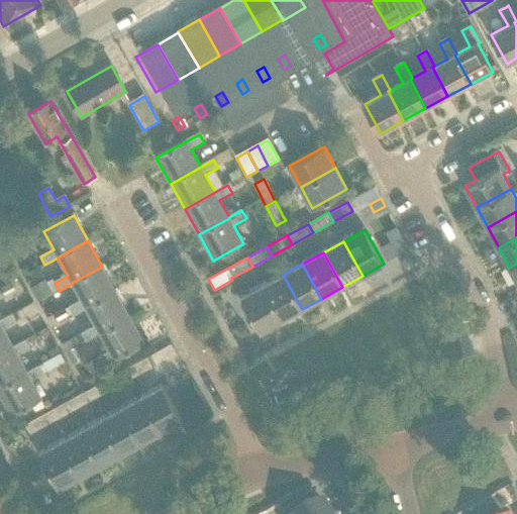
[(115,292),(102,267),(72,283),(72,284),(82,301),(69,308),(73,316),(86,309),(86,308),(115,292)]
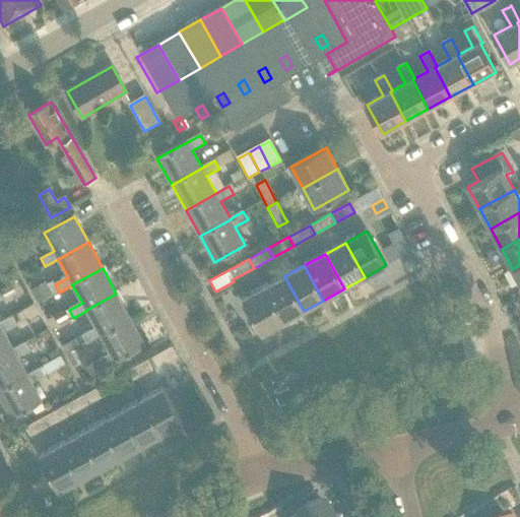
[(304,311),(284,276),(264,287),(283,322),(304,311)]
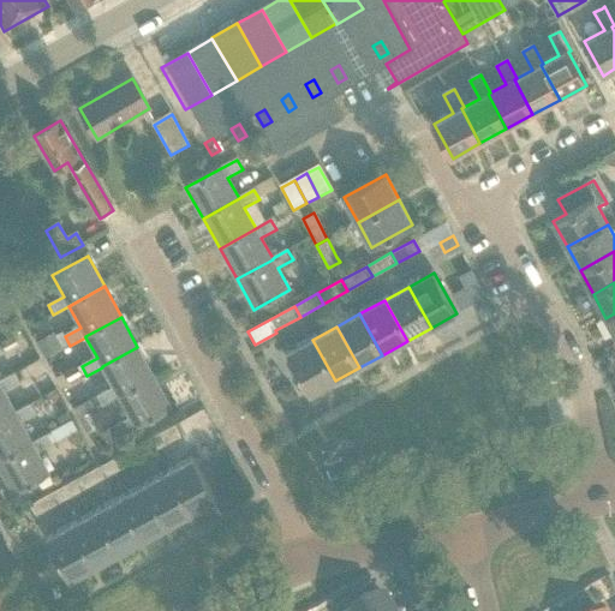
[(39,343),(46,359),(63,349),(55,335),(39,343)]
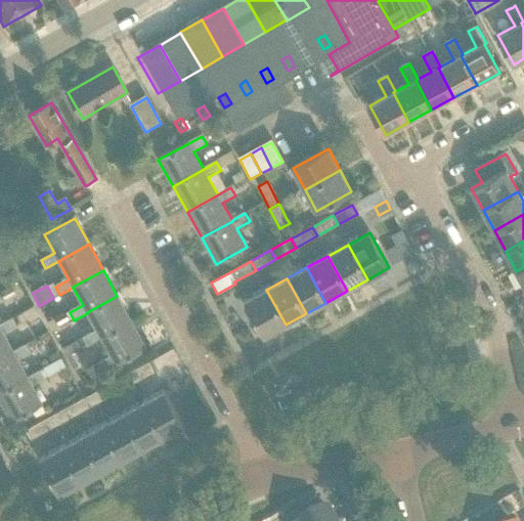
[(12,287),(1,292),(5,301),(16,296),(12,287)]
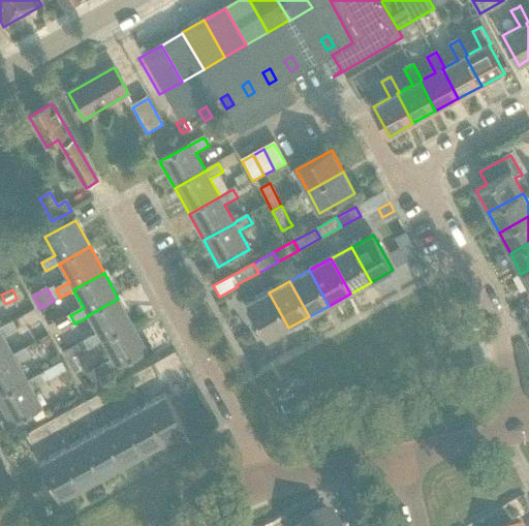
[(288,328),(269,292),(247,304),(267,340),(288,328)]
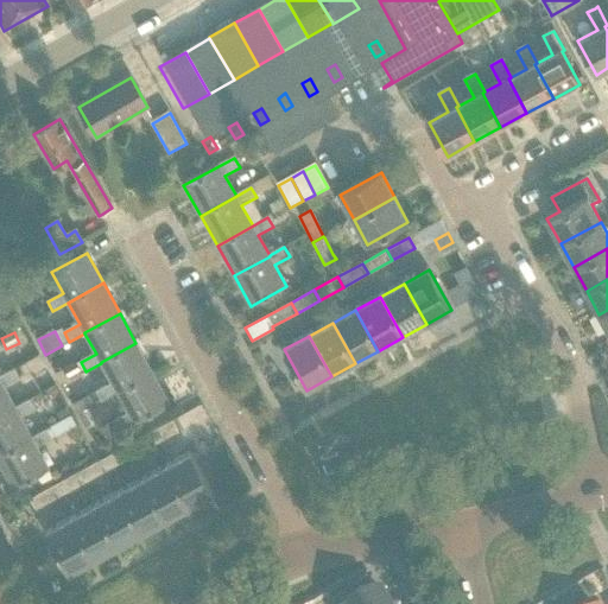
[(101,362),(101,363),(112,383),(97,392),(102,401),(118,393),(116,393),(152,373),(135,343),(101,362)]
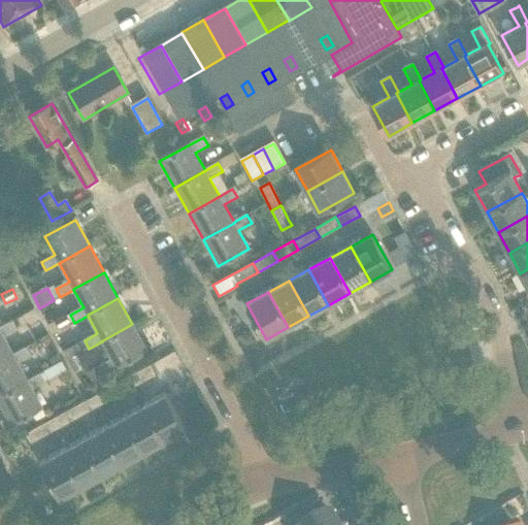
[(66,315),(55,321),(60,329),(71,323),(66,315)]
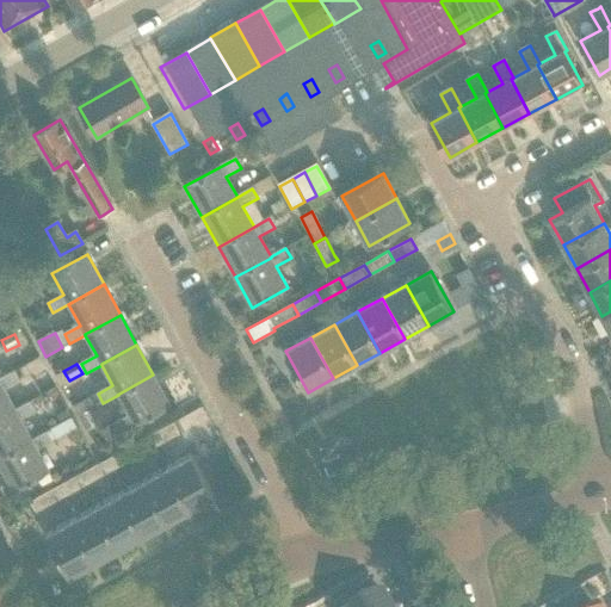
[(14,372),(0,379),(0,420),(16,412),(16,410),(4,390),(19,382),(14,372)]
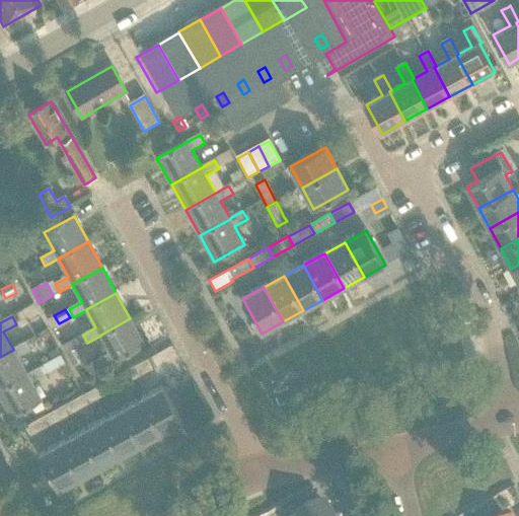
[(99,336),(100,336),(109,354),(97,360),(101,369),(145,345),(130,318),(99,336)]
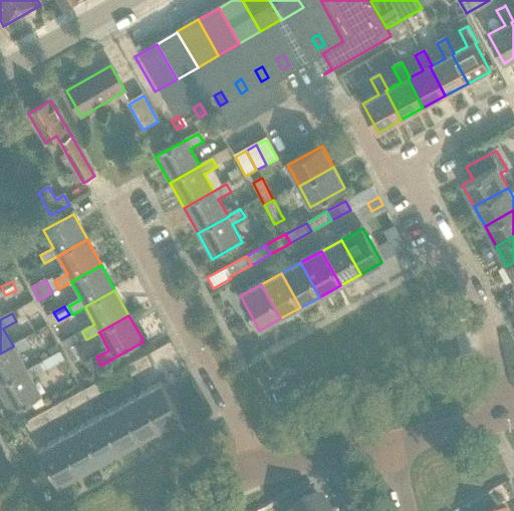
[(13,346),(0,353),(0,387),(27,371),(17,353),(30,346),(26,338),(13,345),(13,346)]
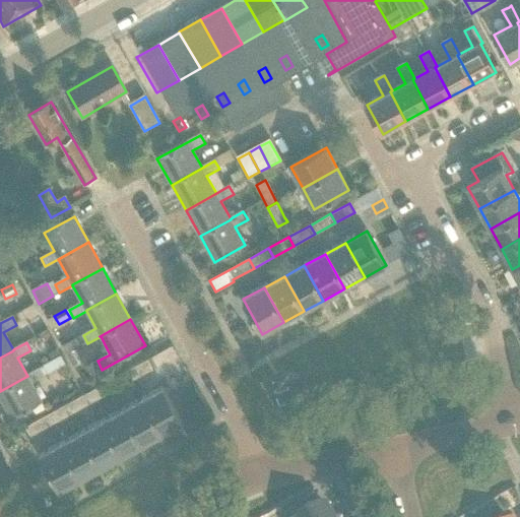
[(57,349),(49,354),(53,362),(61,357),(57,349)]
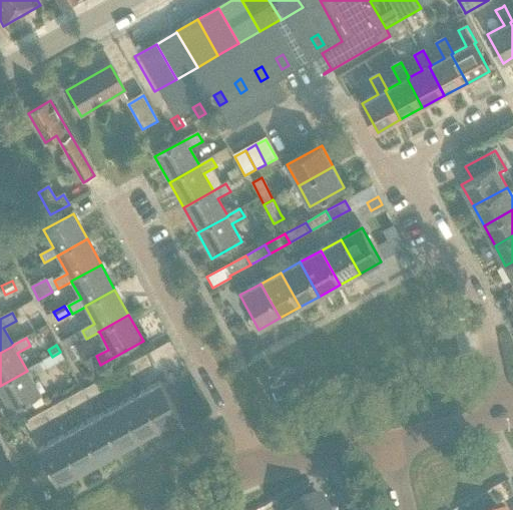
[(82,358),(75,346),(66,351),(73,363),(82,358)]
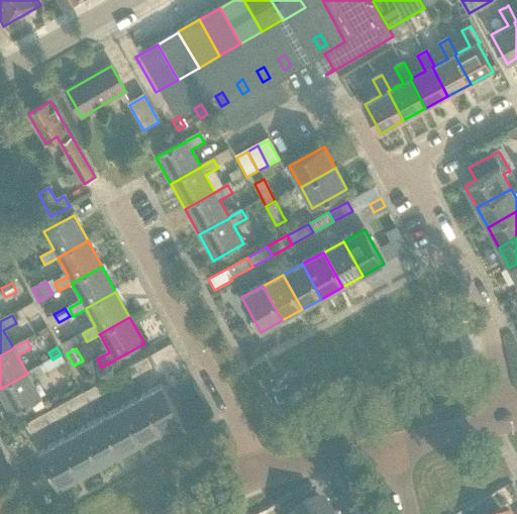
[(53,360),(42,365),(47,374),(66,364),(61,354),(53,360)]
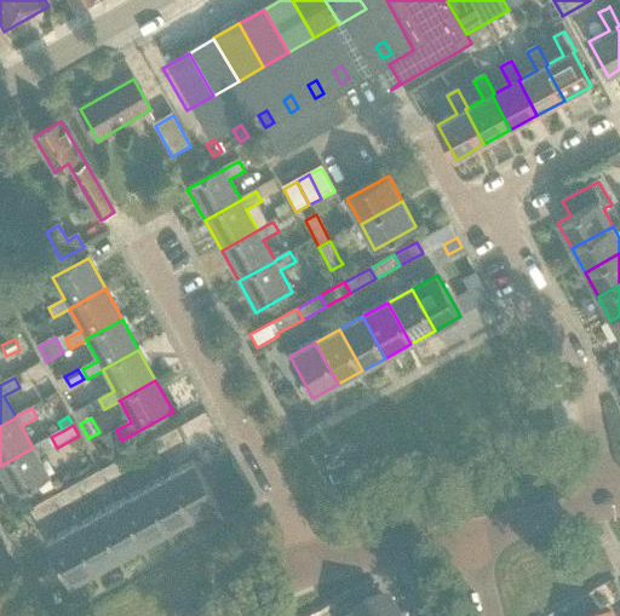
[(176,429),(153,442),(158,453),(164,450),(181,441),(182,439),(176,429)]
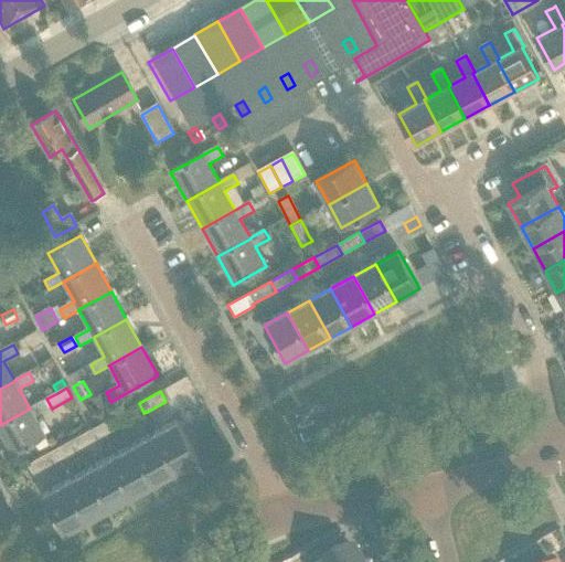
[(105,393),(94,399),(99,410),(110,403),(105,393)]
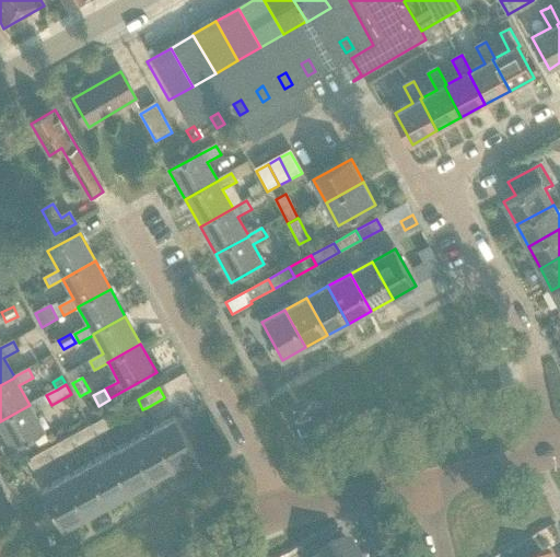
[(43,397),(30,405),(0,421),(0,428),(12,451),(45,433),(34,414),(48,406),(43,397)]
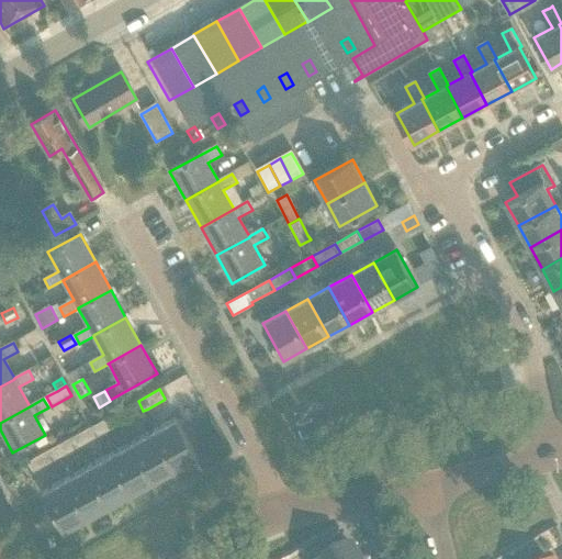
[(138,401),(115,413),(121,423),(126,420),(141,412),(143,411),(138,401)]
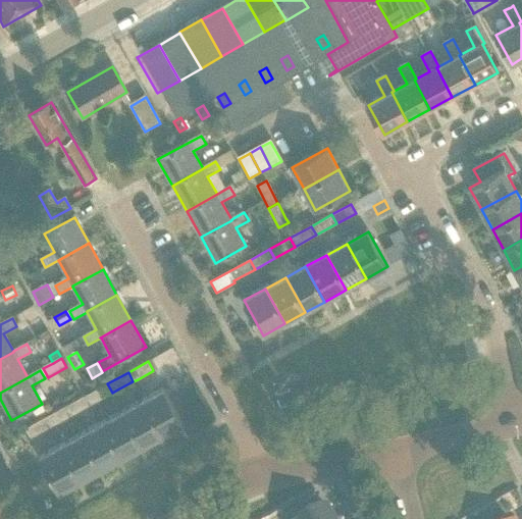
[(107,383),(87,395),(92,404),(98,401),(111,394),(112,393),(107,383)]
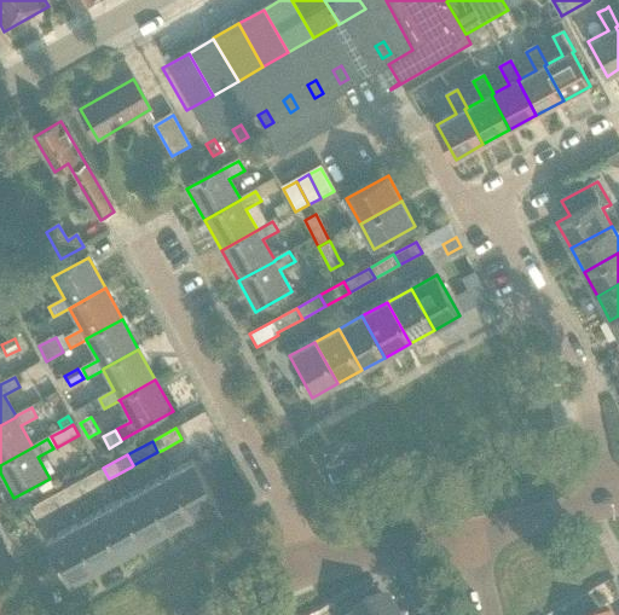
[(195,462),(171,475),(194,517),(218,503),(195,462)]
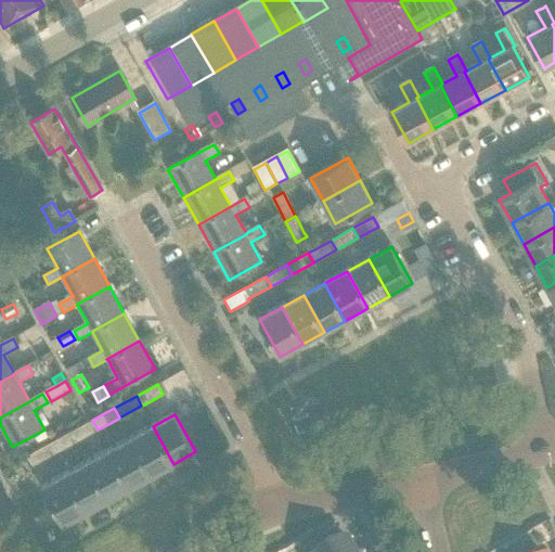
[(92,420),(71,433),(75,441),(81,438),(97,431),(98,429),(92,420)]
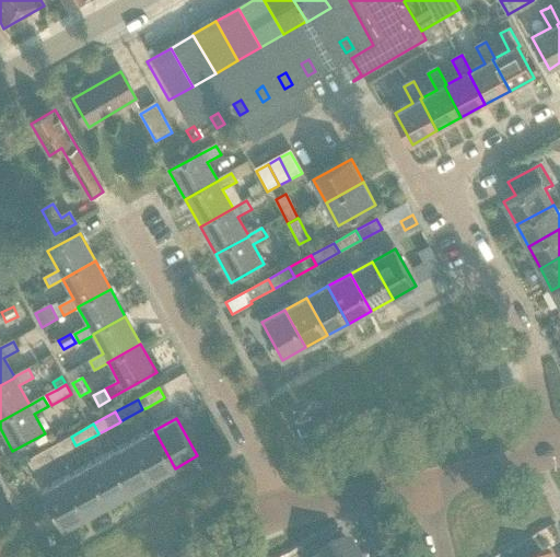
[(154,430),(132,442),(153,480),(175,468),(154,430)]
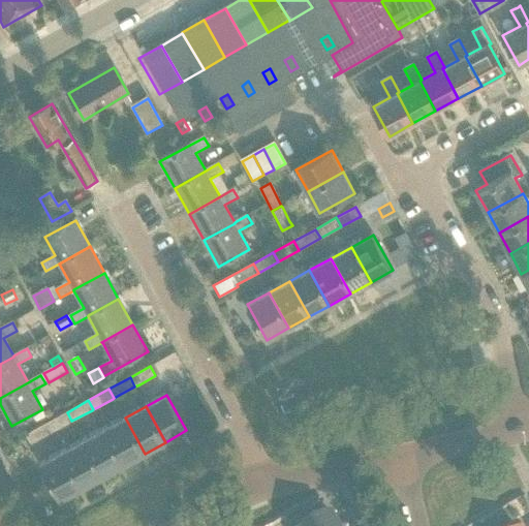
[(67,412),(45,424),(51,432),(57,429),(70,422),(71,421),(67,412)]
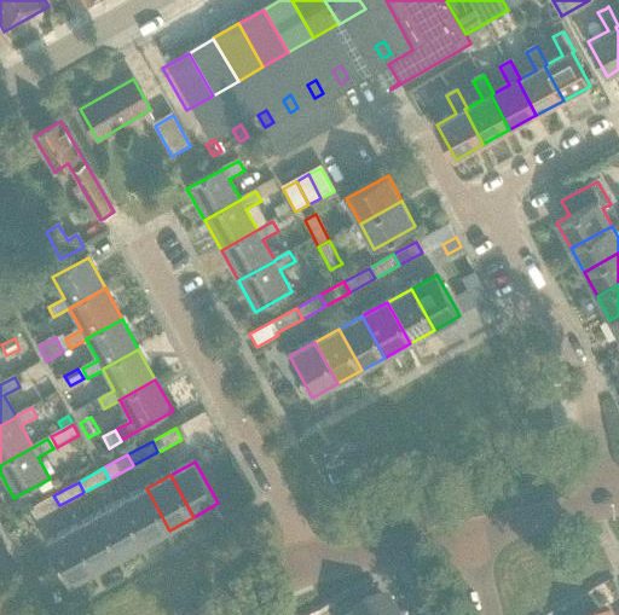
[(169,531),(146,488),(121,503),(144,544),(169,531)]
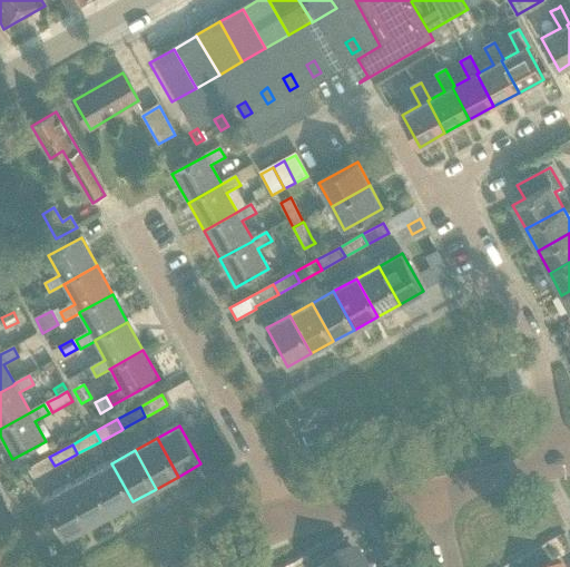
[(49,457),(27,469),(32,478),(40,475),(55,466),(49,457)]
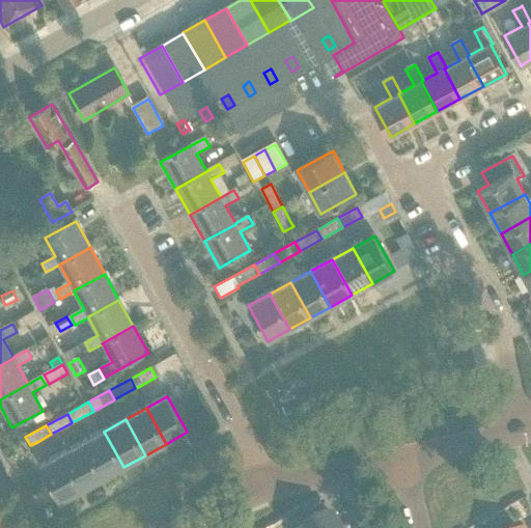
[(123,467),(104,432),(83,443),(103,478),(123,467)]
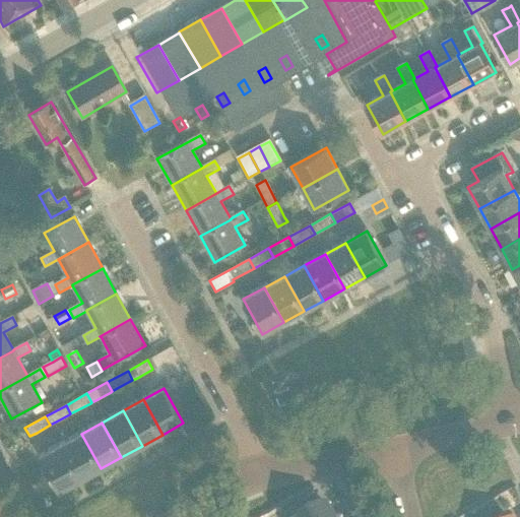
[(81,434),(61,445),(80,479),(101,468),(81,434)]
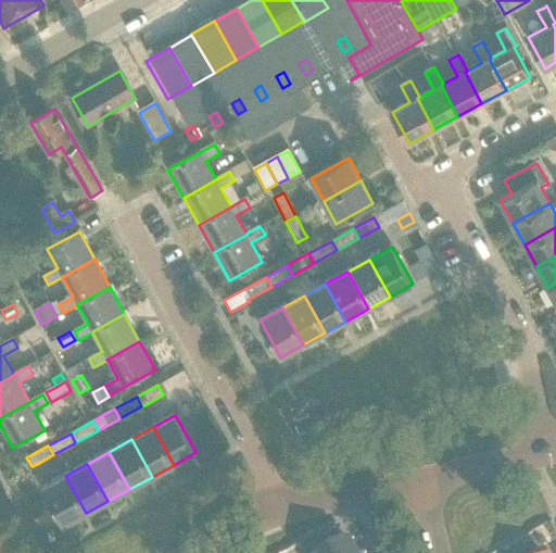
[(86,513),(65,476),(42,488),(63,525),(86,513)]
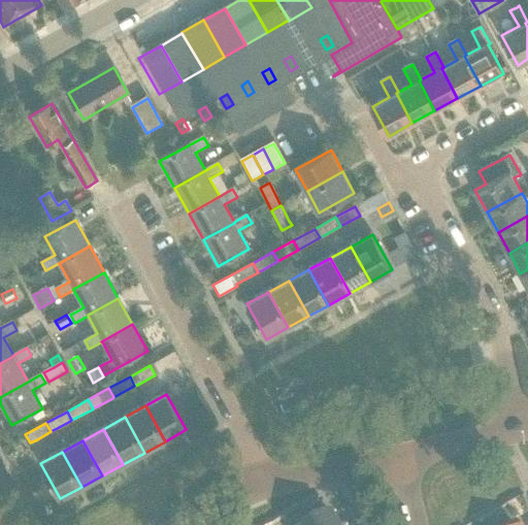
[(293,524),(299,522),(297,513),(269,522),(270,524),(293,524)]
